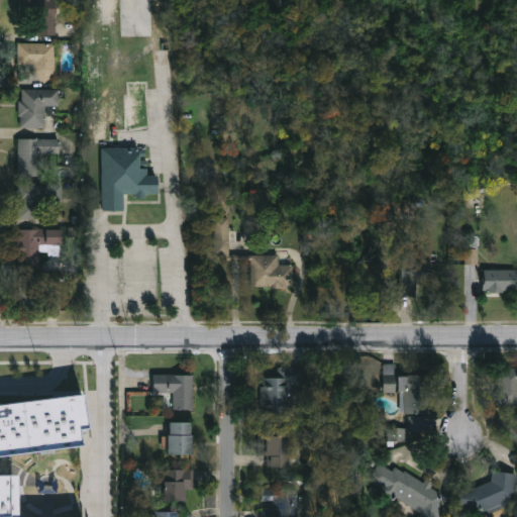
[(55,0),(55,34),(33,34),(33,24),(24,24),(24,0),(55,0)]
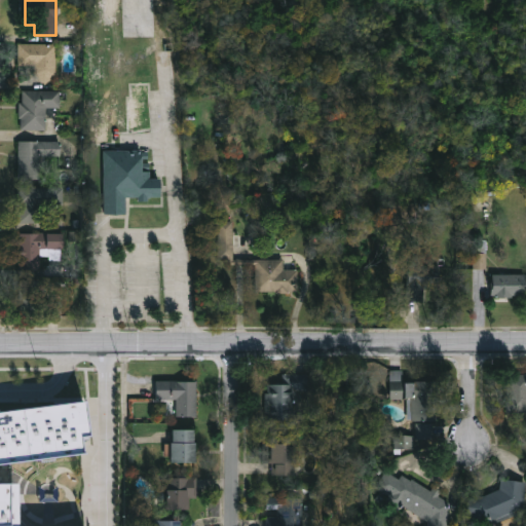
[(35,66),(16,66),(16,43),(53,43),(53,81),(35,81),(35,66)]
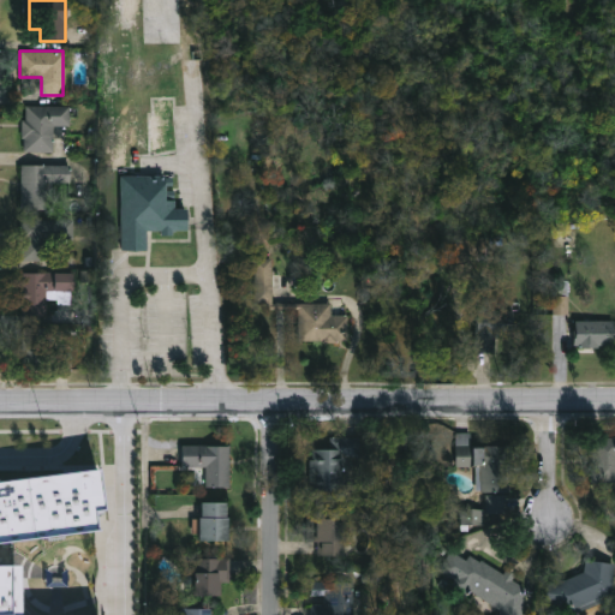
[(52,151),(23,151),(23,106),(67,106),(67,125),(52,125),(52,151)]
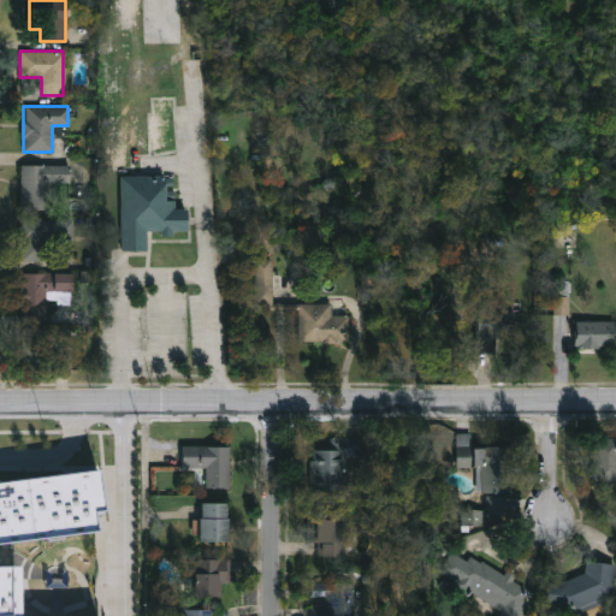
[(67,165),(67,185),(52,185),(52,208),(19,208),(19,165),(67,165)]
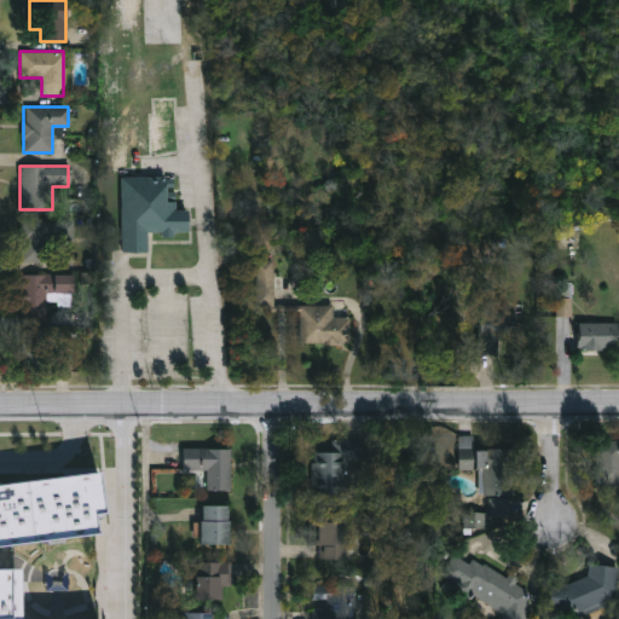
[(149,253),(149,233),(163,232),(163,235),(189,233),(189,210),(175,210),(175,178),(121,178),(122,253),(149,253)]
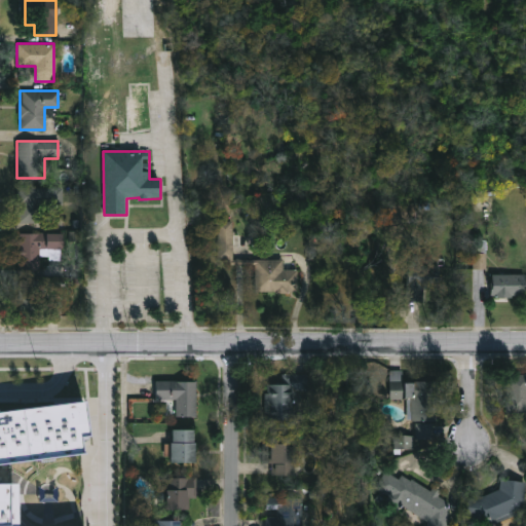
[(62,186),(62,204),(41,204),(41,222),(17,222),(17,186),(62,186)]
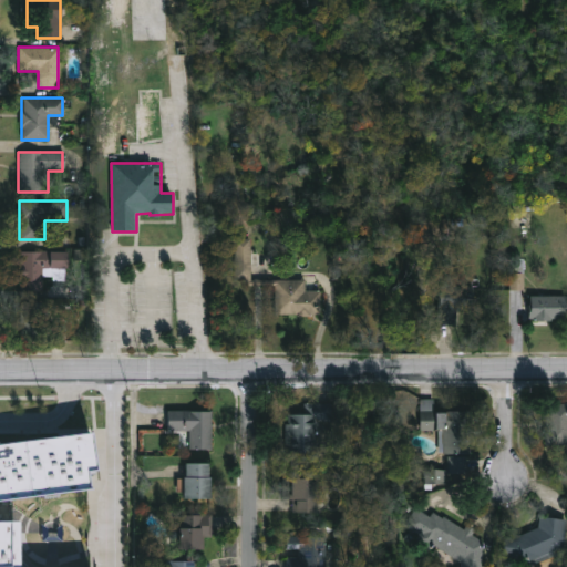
[(235,239),(235,280),(251,279),(251,239),(235,239)]
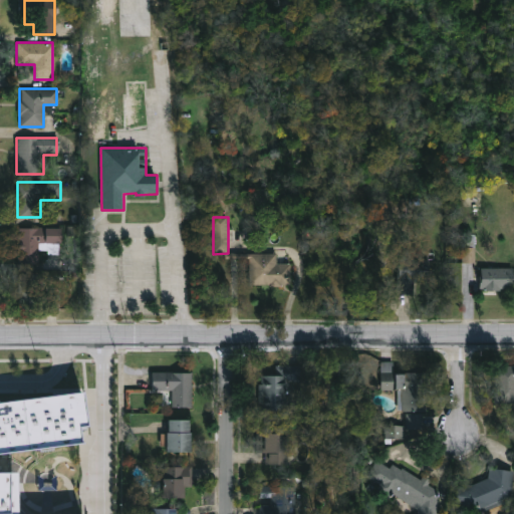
[(58,227),(58,250),(38,250),(38,266),(18,266),(18,227),(58,227)]
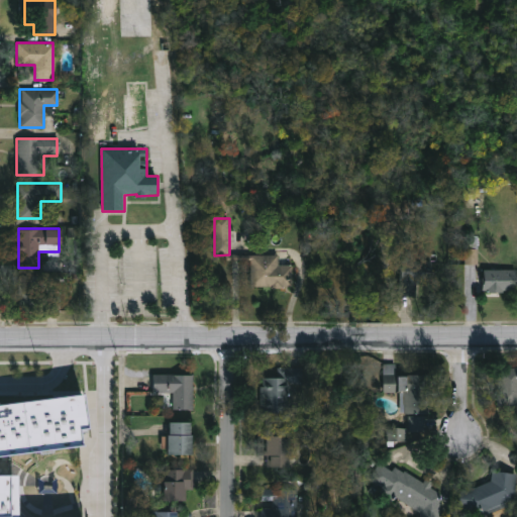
[(478,265),(478,249),(464,249),(466,265),(478,265)]
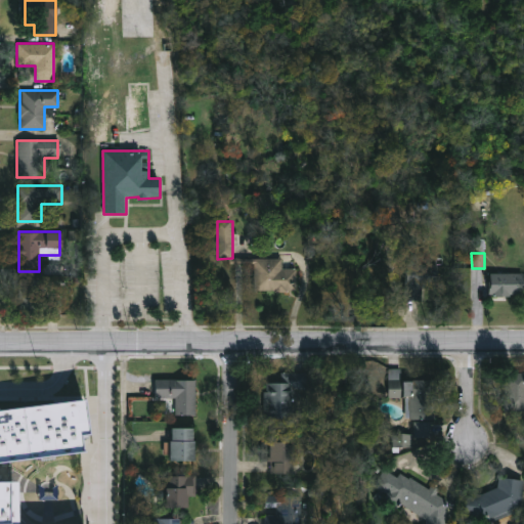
[(254,291),(296,291),(296,261),(254,261),(254,291)]
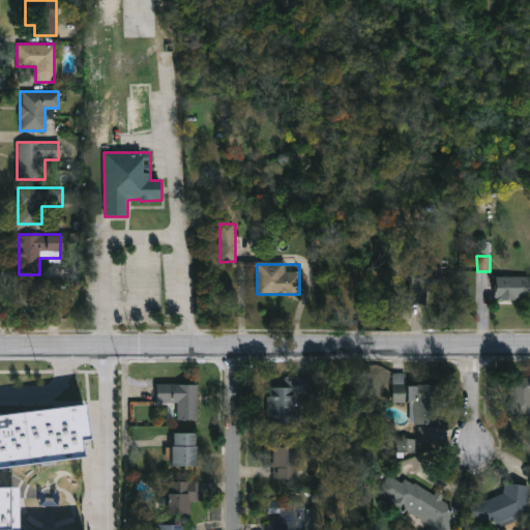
[(444,269),(419,269),(419,278),(411,278),(410,303),(428,304),(429,283),(443,284),(444,269)]
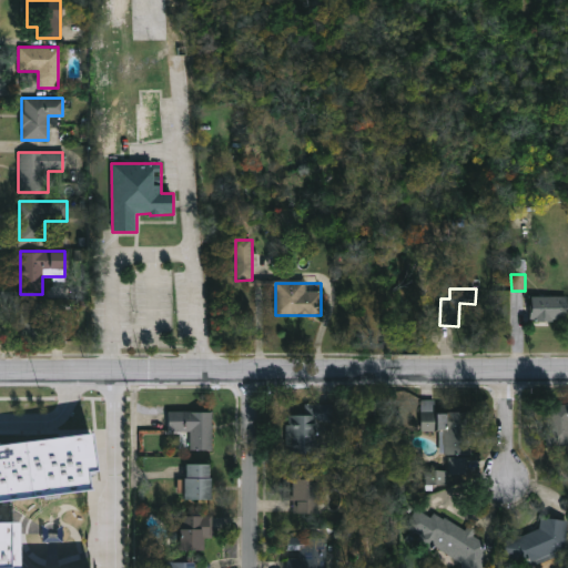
[(567,296),(530,296),(531,321),(567,321),(567,296)]
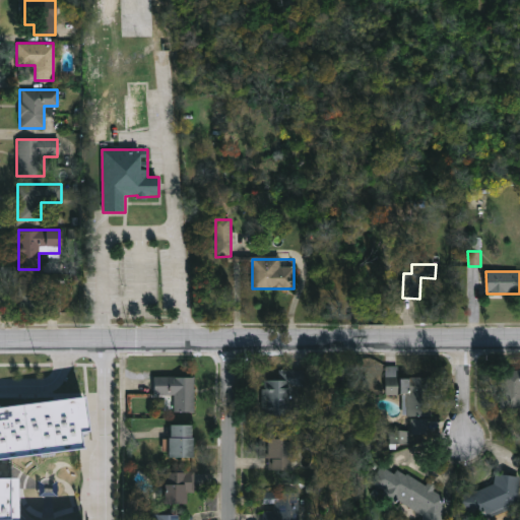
[(385,395),(402,395),(402,415),(432,416),(432,378),(398,378),(398,367),(386,367),(385,395)]
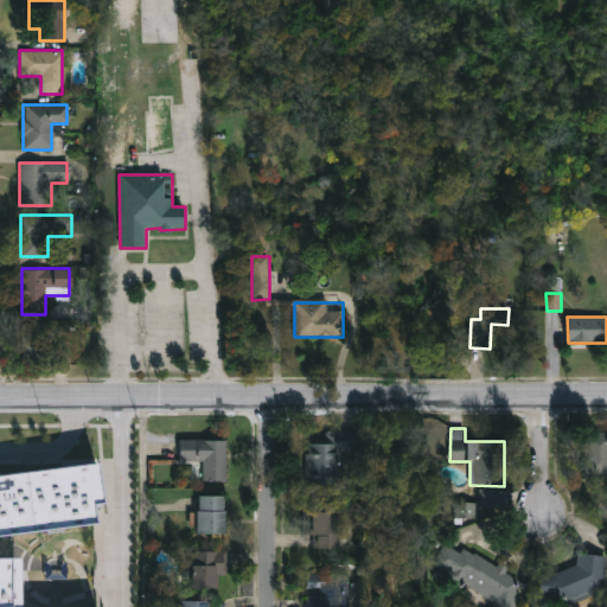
[(606,432),(583,433),(585,477),(606,475),(606,432)]
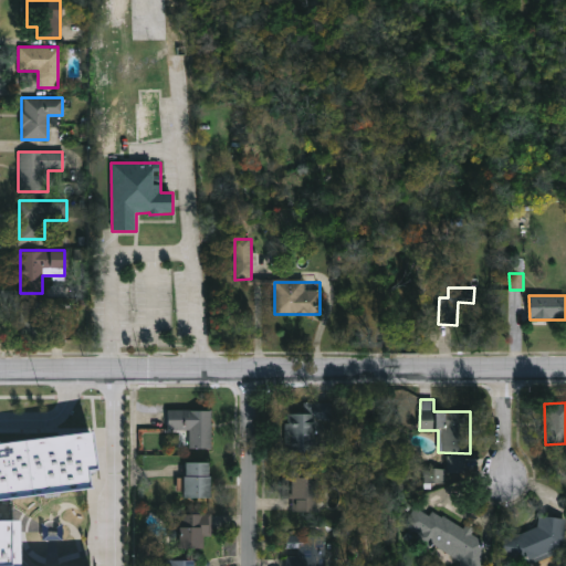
[(210,410),(210,449),(189,449),(189,431),(167,431),(166,410),(210,410)]
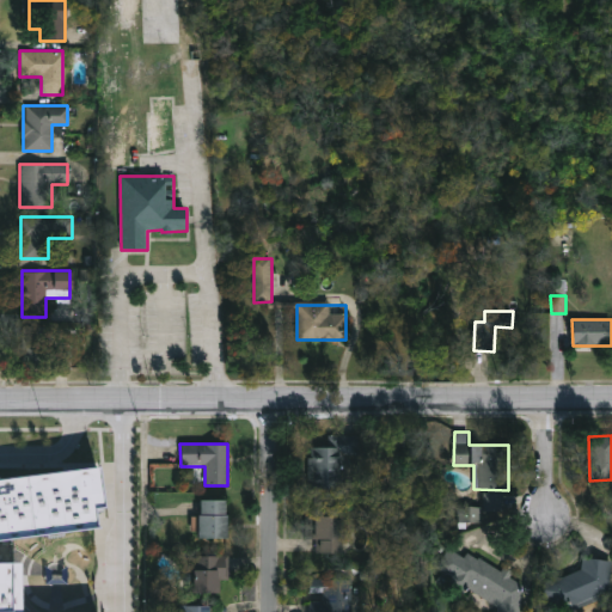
[(337,488),(308,488),(308,447),(337,447),(337,488)]
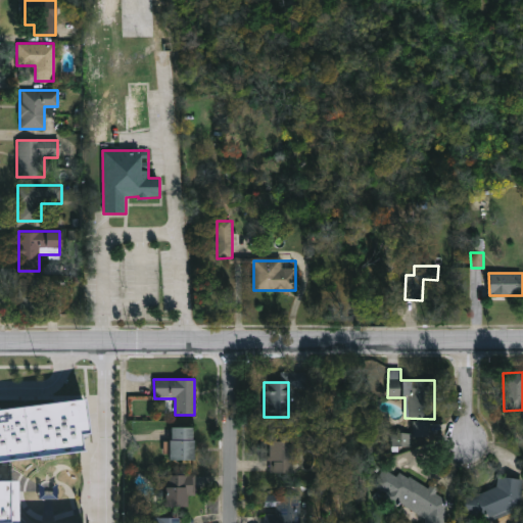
[(0,522),(0,410),(84,398),(89,435),(79,436),(81,452),(0,462),(0,480),(16,480),(16,522),(0,522)]
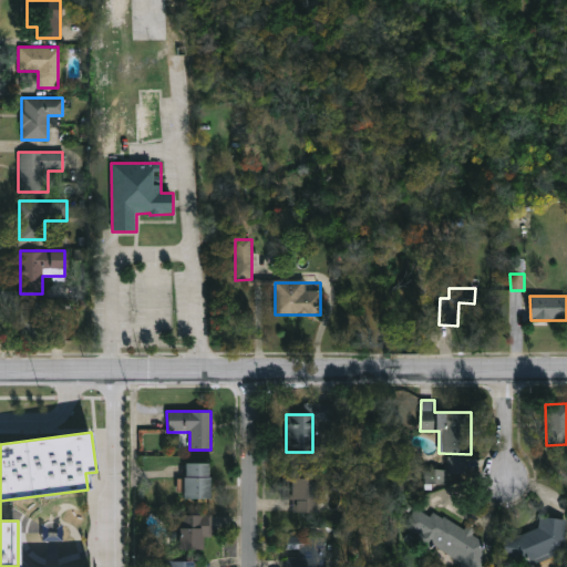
[(447,474),(467,474),(467,457),(449,456),(447,474)]
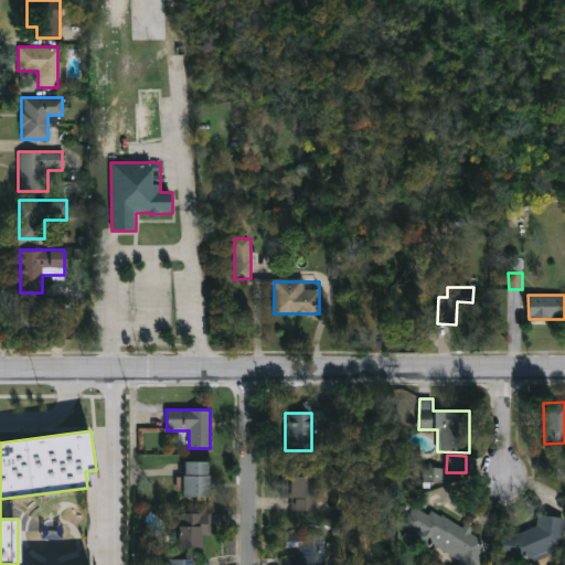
[(210,499),(180,499),(180,462),(210,462),(210,499)]
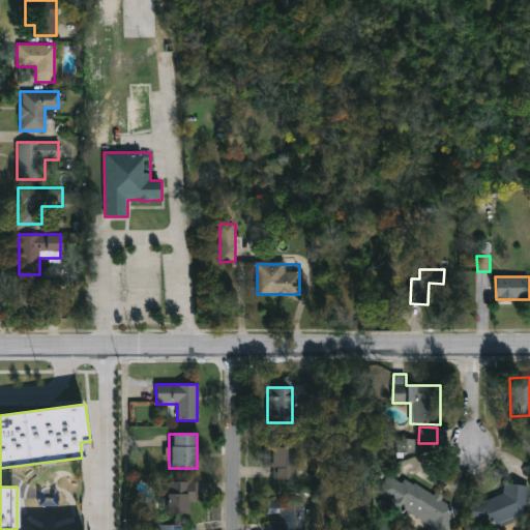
[(417,452),(416,439),(396,439),(398,453),(417,452)]
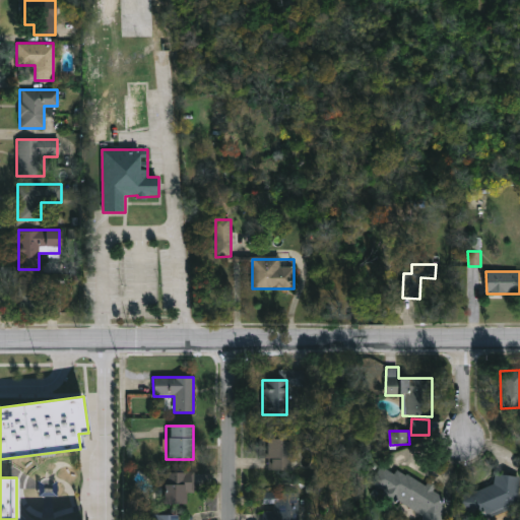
[(288,471),(267,471),(267,460),(260,460),(260,440),(288,440),(288,471)]
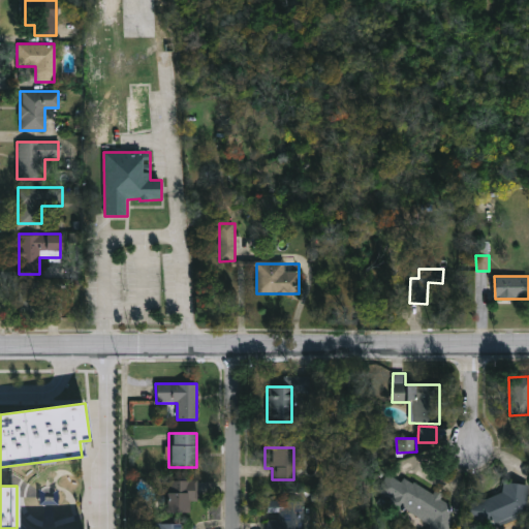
[(447,528),(458,508),(439,499),(441,496),(403,477),(402,480),(387,473),(378,492),(392,499),(389,505),(402,511),(403,509),(434,525),(432,528),(447,528)]
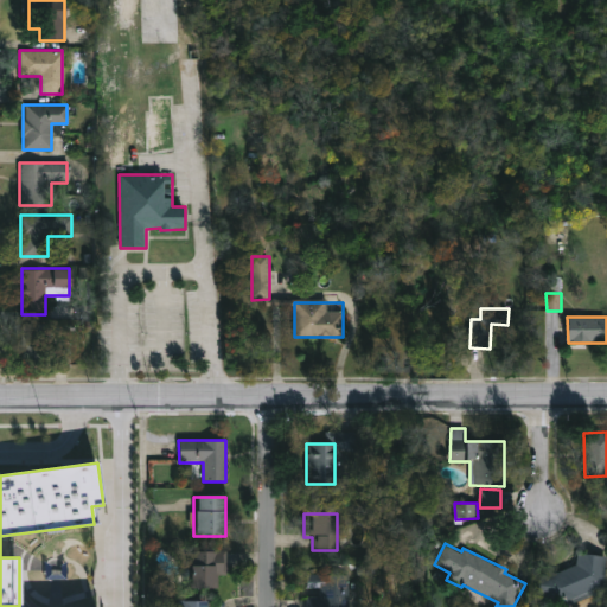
[(190,590),(190,553),(225,553),(225,590),(190,590)]
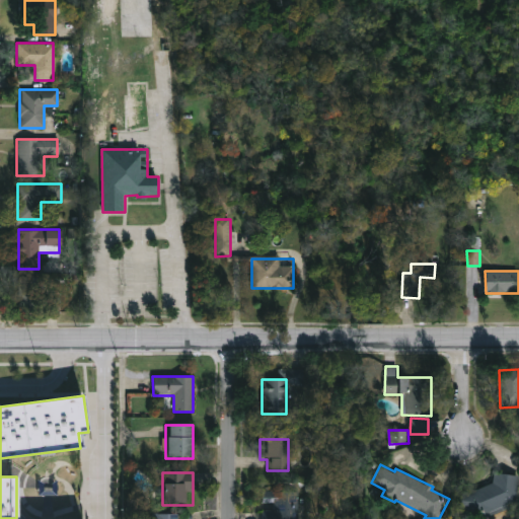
[(518,475),(494,473),(493,489),(462,487),(460,511),(507,515),(508,503),(517,504),(518,475)]
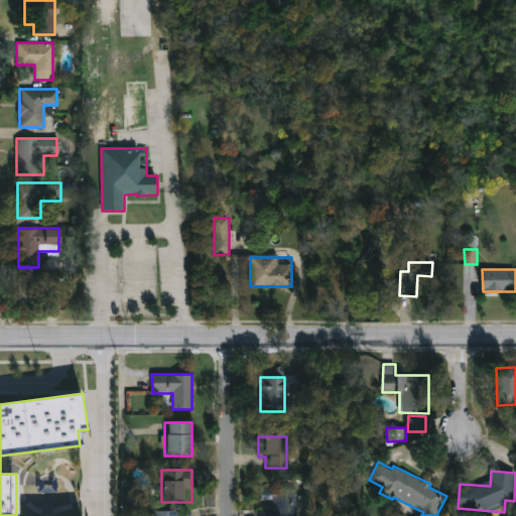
[(294,490),(294,515),(259,515),(259,505),(259,490),(294,490)]
